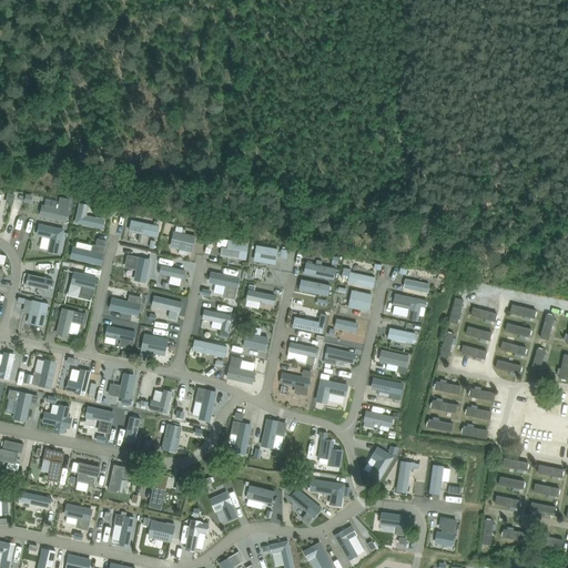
[(8,193),(6,203),(13,204),(16,194),(8,193)]
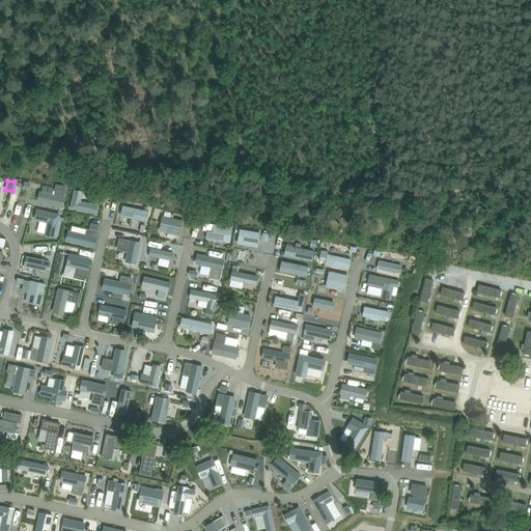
[(39,192),(37,201),(62,206),(64,197),(66,187),(56,185),(54,195),(39,192)]
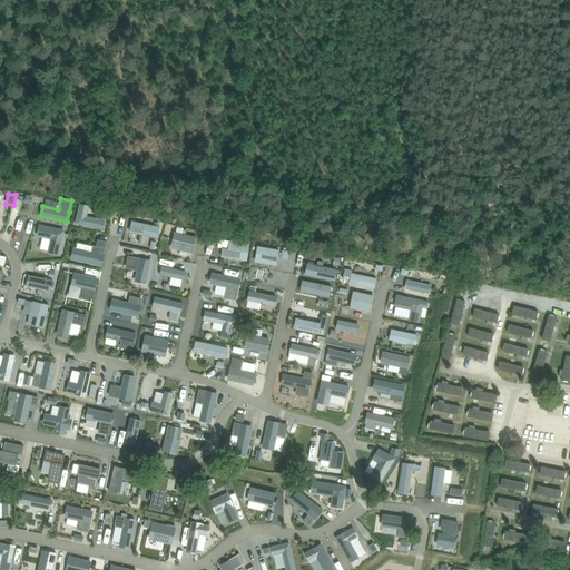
[(78,210),(76,224),(104,229),(105,219),(87,216),(89,206),(79,204),(78,210)]
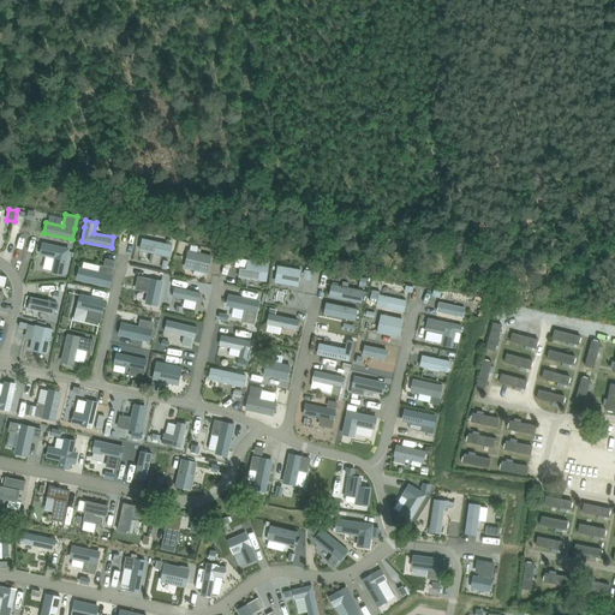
[(142,238),(139,251),(171,257),(173,244),(142,238)]
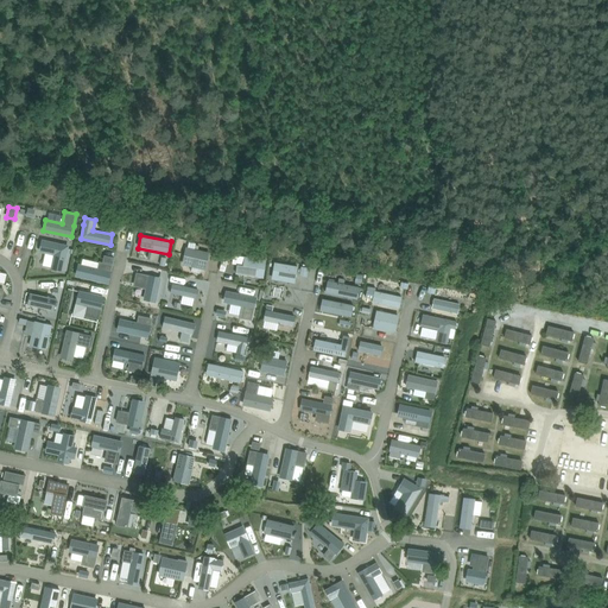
[(43,239),(39,252),(54,255),(51,270),(63,272),(70,245),(43,239)]
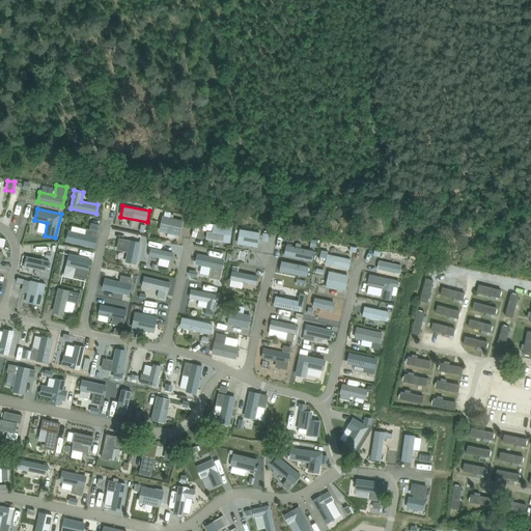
[(163,217),(160,231),(179,235),(184,221),(172,219),(169,218),(163,217)]
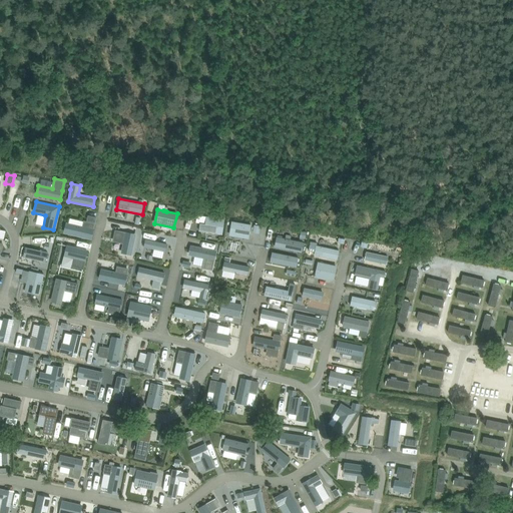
[(197,215),(196,222),(200,223),(198,231),(222,234),(225,219),(206,216),(206,217),(197,215)]
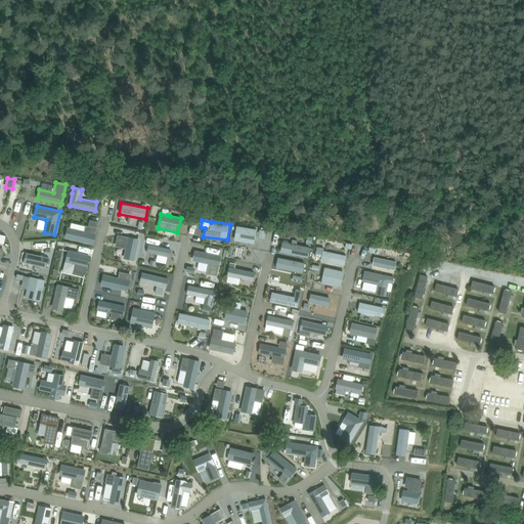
[(68,227),(66,237),(67,238),(93,244),(97,228),(86,226),(85,232),(71,228),(68,227)]
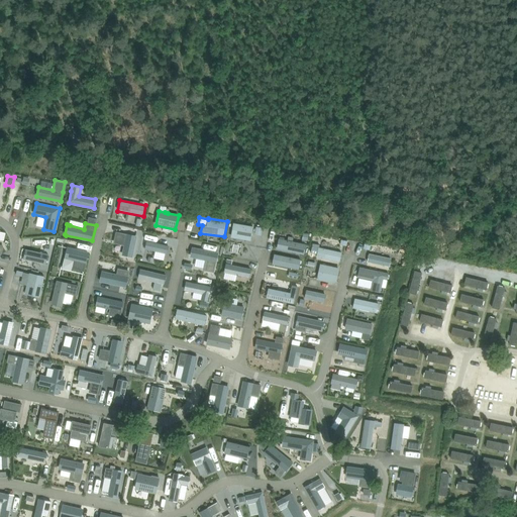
[(233,223),(231,237),(250,241),(253,226),(233,223)]
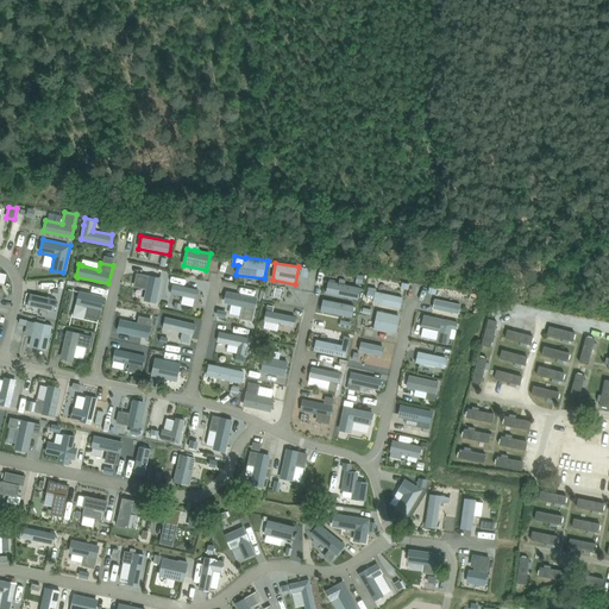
[(138,274),(136,284),(149,287),(148,290),(146,292),(145,297),(146,299),(145,300),(156,302),(161,280),(138,274)]
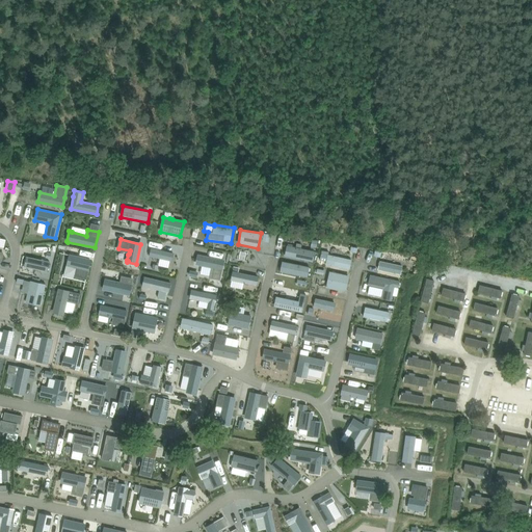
[(315,250),(287,245),(285,256),(313,262),(315,250)]
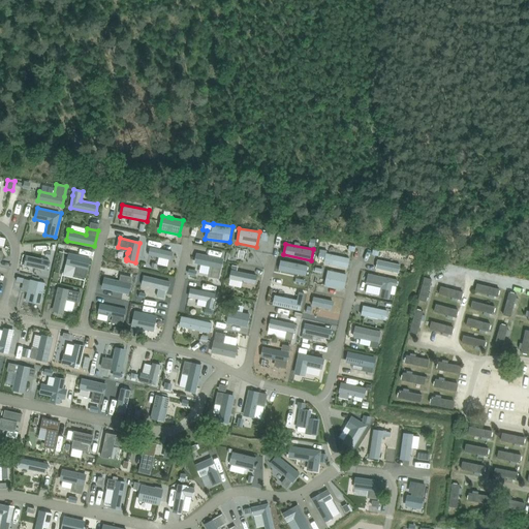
[(173,251),(151,247),(149,254),(170,259),(173,257),(173,254),(173,251)]
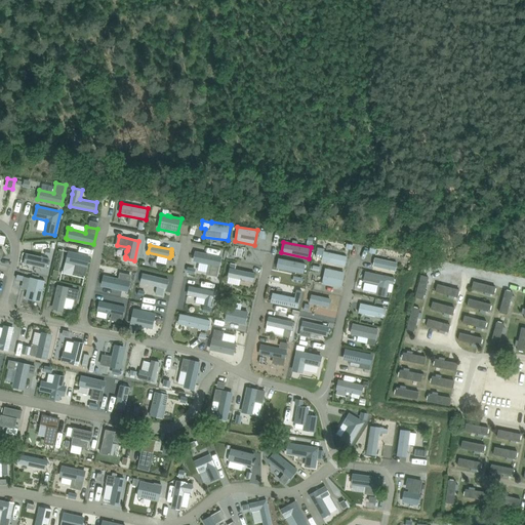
[(318,247),(316,256),(322,258),(322,260),(346,266),(348,256),(324,251),(325,248),(318,247)]
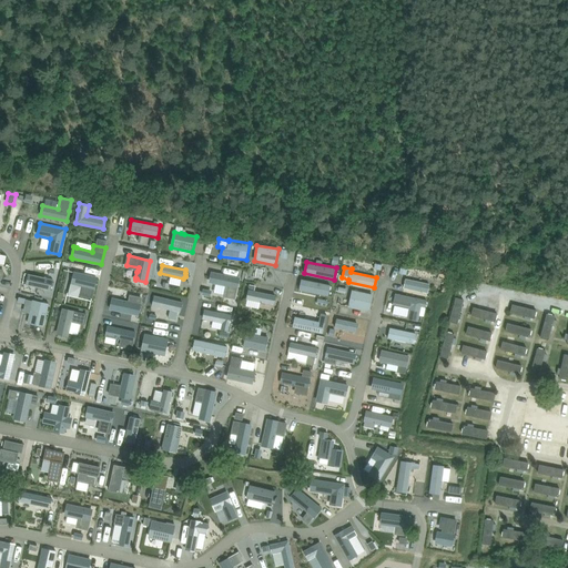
[(74,271),(71,284),(81,286),(79,295),(92,298),(98,276),(74,271)]
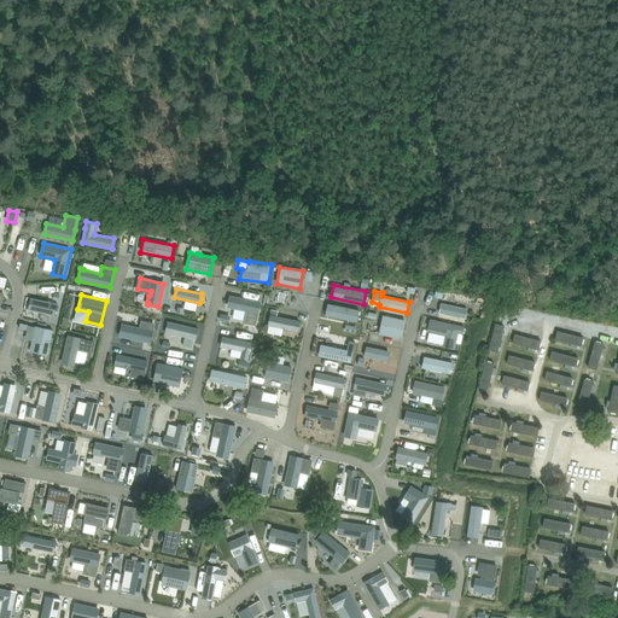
[(231,297),(228,307),(235,308),(249,310),(245,322),(256,325),(260,303),(231,297)]
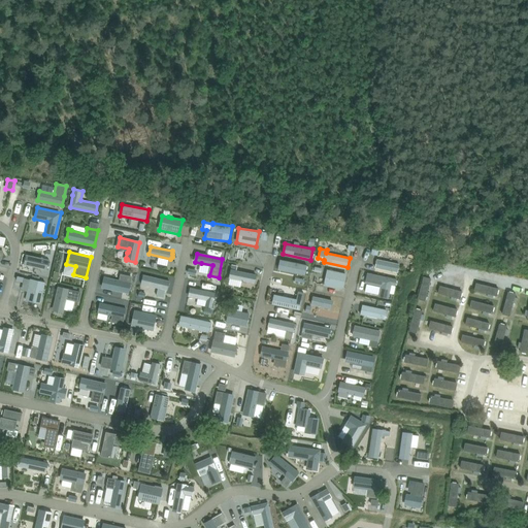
[(50,260),(30,256),(28,265),(47,269),(50,260)]
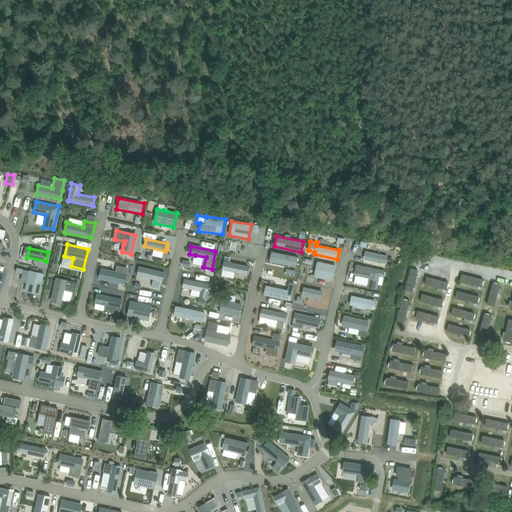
[(272,251),(269,261),(296,267),(298,257),(272,251)]
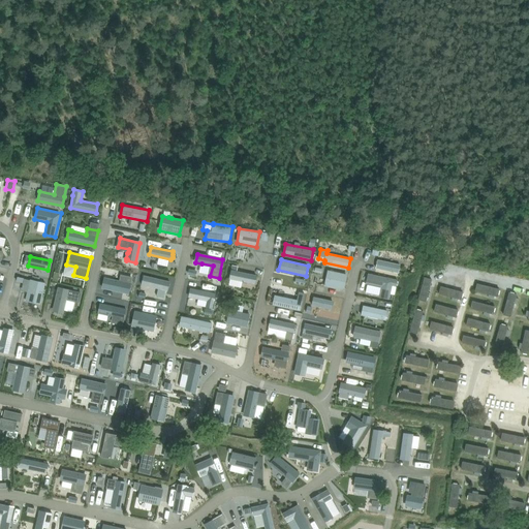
[(376,268),(399,273),(400,265),(377,259),(376,268)]
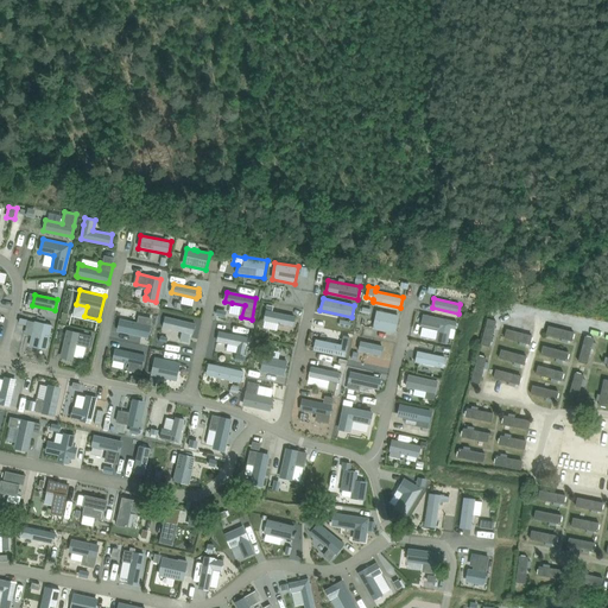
[(265,321),(279,323),(293,327),(296,316),(266,310),(264,320),(265,321)]
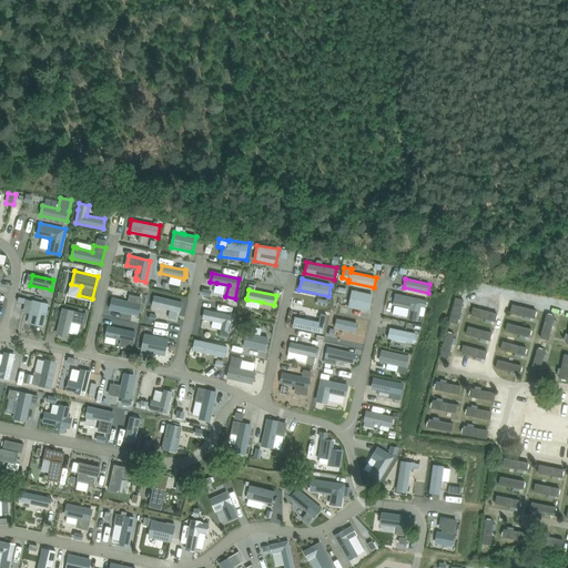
[(352,290),(348,307),(369,312),(373,294),(352,290)]
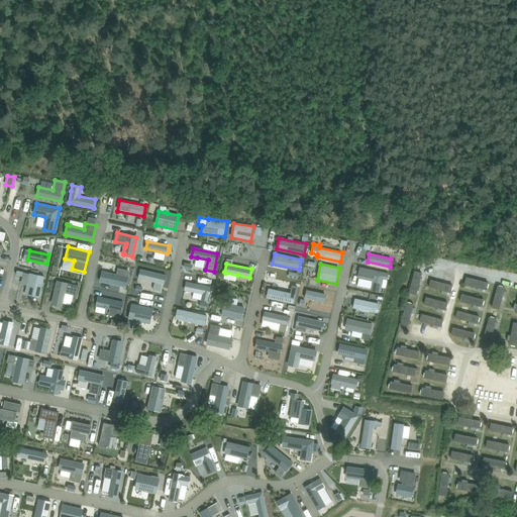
[(359,278),(357,286),(371,289),(371,290),(381,292),(384,280),(387,280),(389,274),(359,267),(357,278),(359,278)]
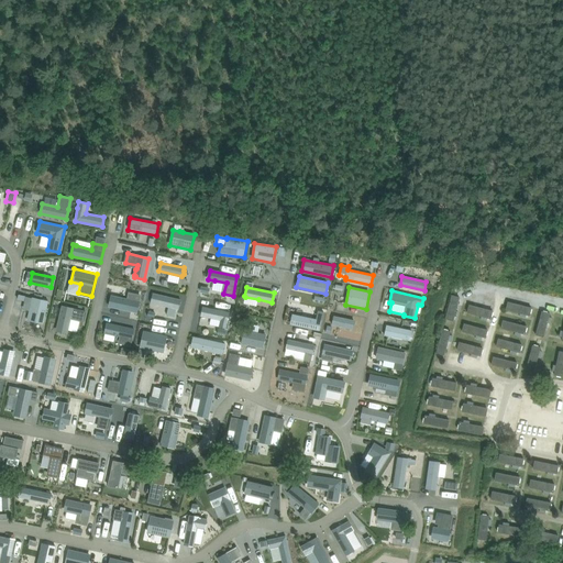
[(111,296),(109,306),(136,312),(140,296),(131,294),(129,300),(111,296)]
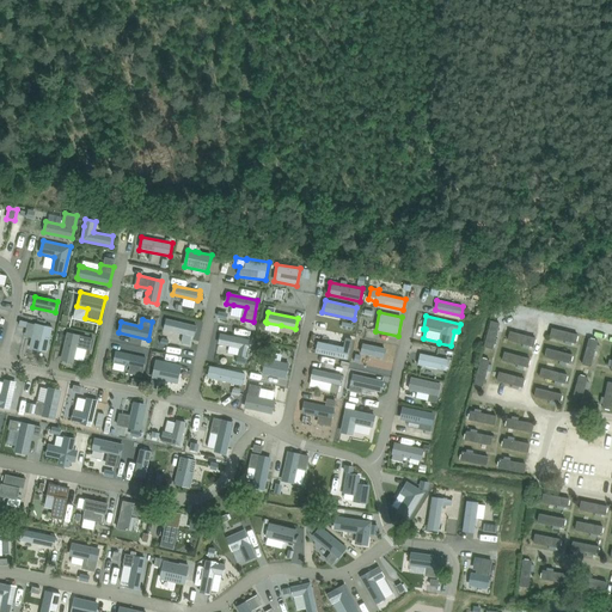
[(166,319),(164,329),(194,336),(196,325),(166,319)]
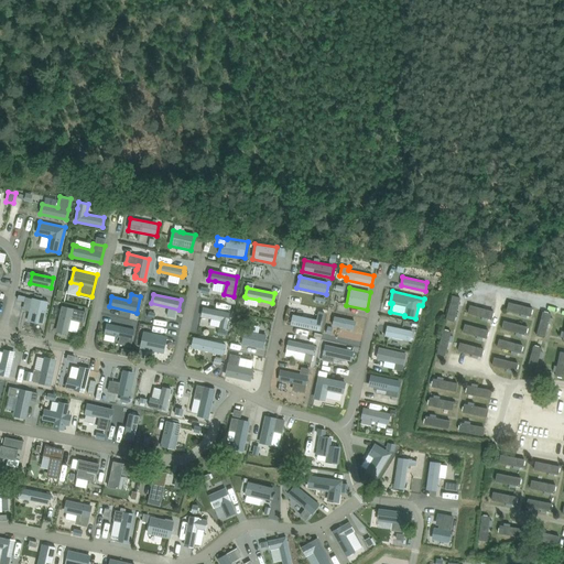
[(456,321),(461,296),(451,294),(446,318),(456,321)]
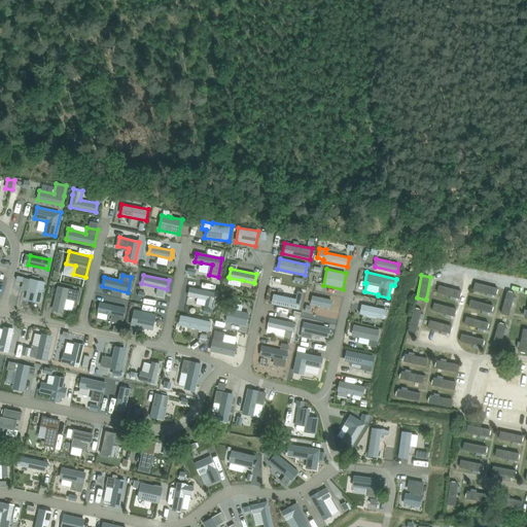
[(30,278),(26,300),(40,303),(45,282),(30,278)]
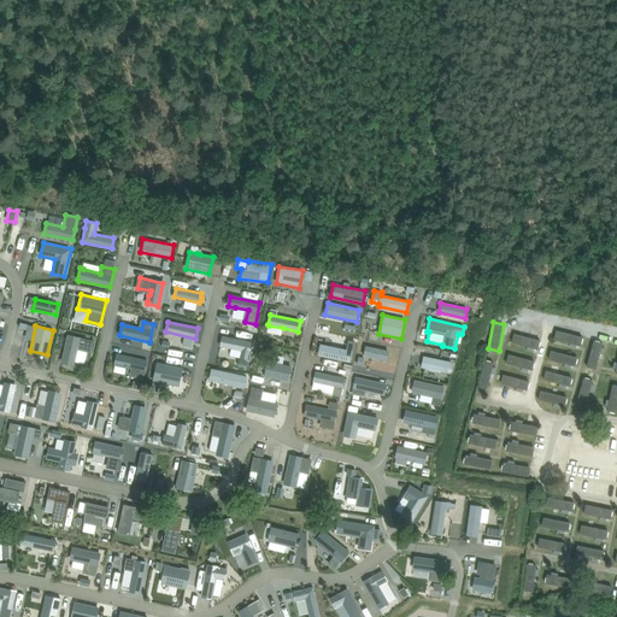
[(558,329),(554,339),(581,346),(583,336),(558,329)]
